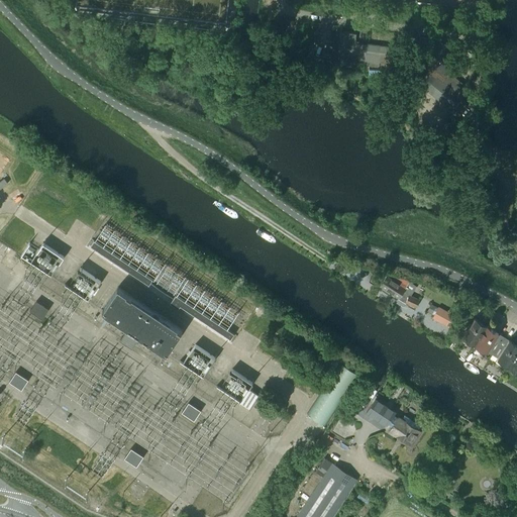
[(352,32),(339,31),(336,58),(337,58),(336,62),(344,63),(344,67),(349,68),(350,64),(352,64),(353,59),(358,60),(358,68),(358,71),(364,72),(365,60),(367,61),(367,66),(379,67),(379,62),(392,64),(394,46),(355,42),(356,33),(352,32)]
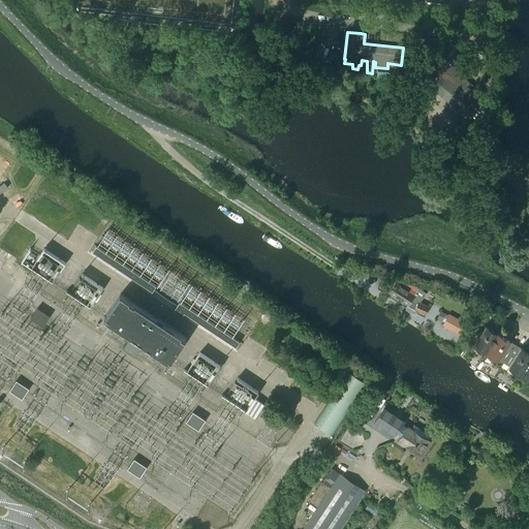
[(431,82),(434,85),(433,87),(438,91),(437,92),(469,118),(479,104),(478,103),(480,99),(473,94),(475,91),(458,78),(465,68),(450,57),(431,82)]
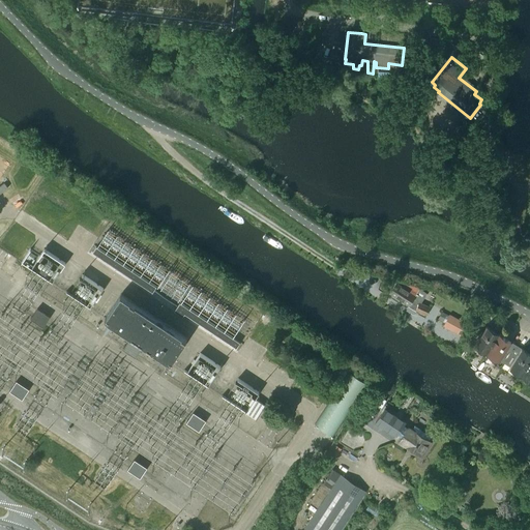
[(96,245),(92,252),(152,292),(156,286),(96,245)]
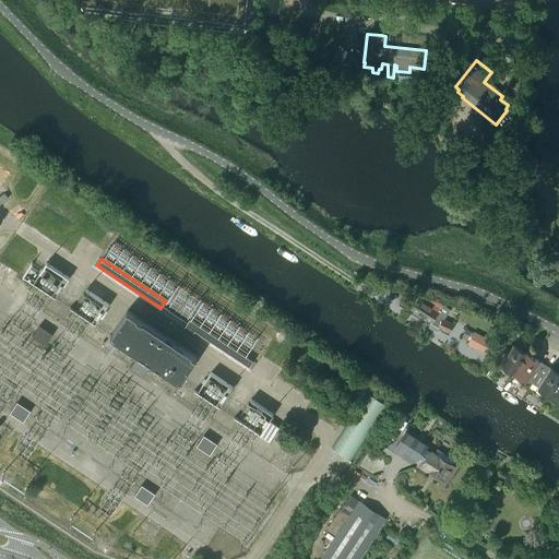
[(411,309),(431,322),(439,326),(451,333),(455,324),(444,319),(450,310),(430,296),(426,304),(418,298),(411,309)]
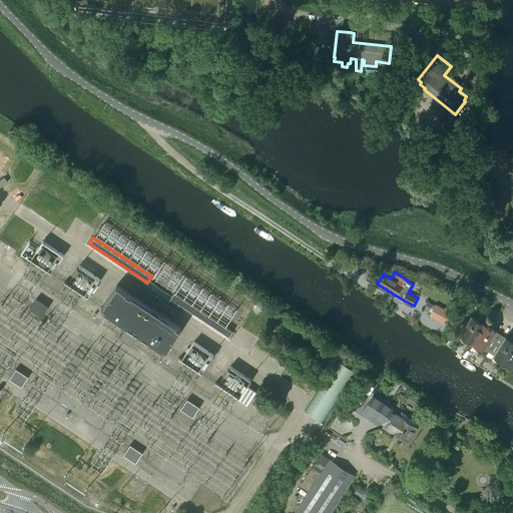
[(101,308),(165,351),(166,350),(181,327),(117,284),(102,307),(101,308)]
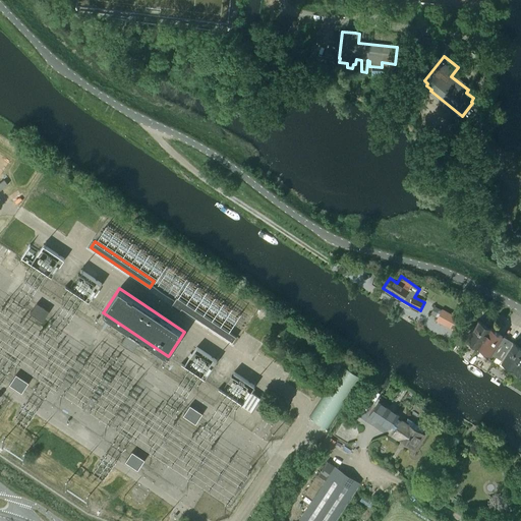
[(177,297),(171,305),(179,311),(181,308),(232,342),(236,336),(177,297)]
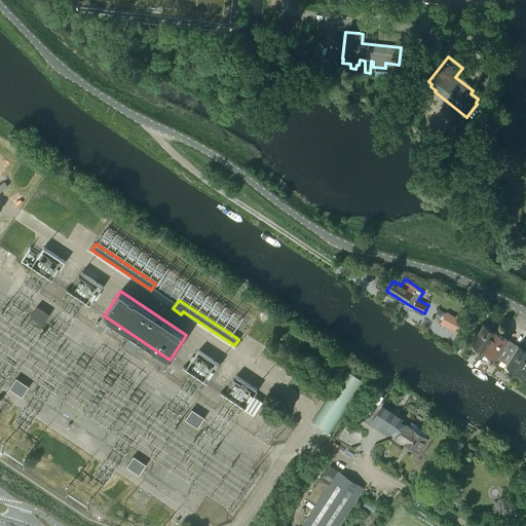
[(30,315),(42,325),(49,313),(37,305),(30,315)]
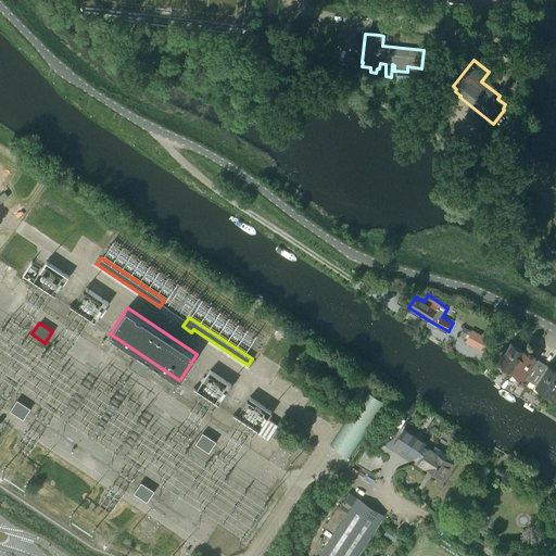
[(488,354),(495,341),(474,328),(471,331),(464,326),(459,335),(467,339),(466,342),(488,354)]
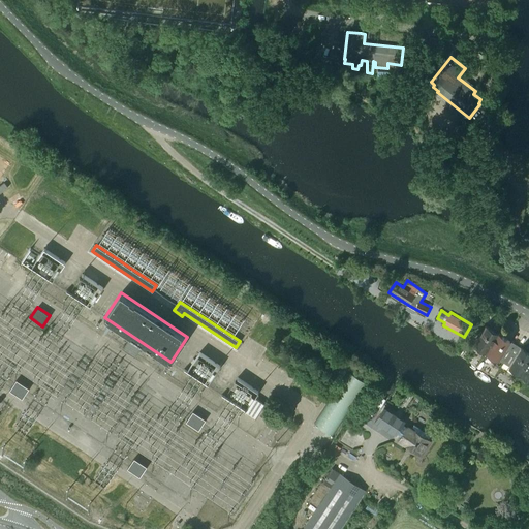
[(474,344),(487,351),(498,333),(486,325),(474,344)]
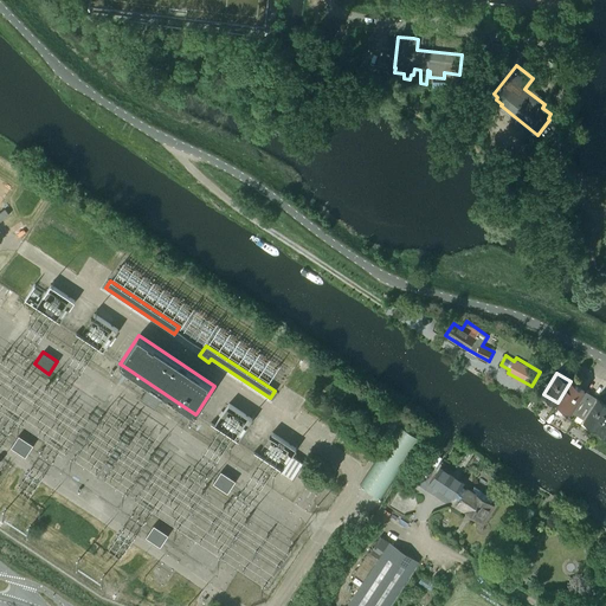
[(571,381),(558,403),(571,412),(585,391),(571,381)]
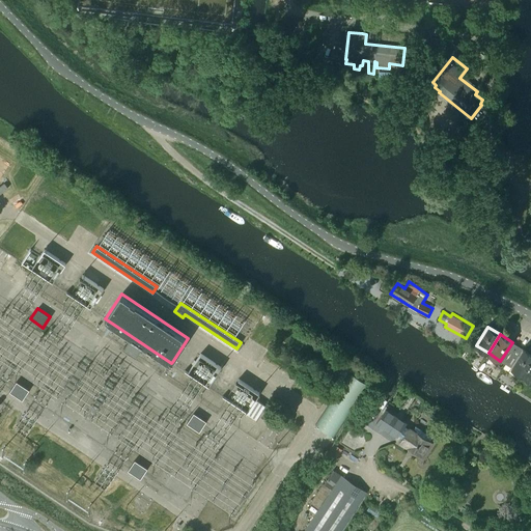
[(131,339),(123,350),(136,358),(143,347),(131,339)]
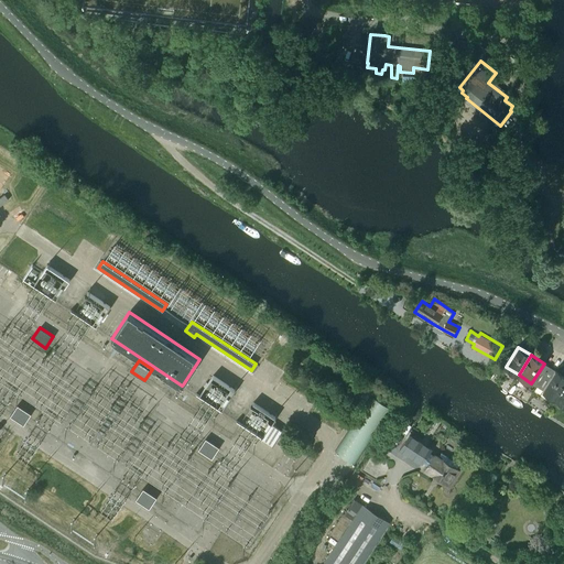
[(543,390),(555,398),(563,384),(563,375),(555,370),(549,367),(537,387),(543,390)]
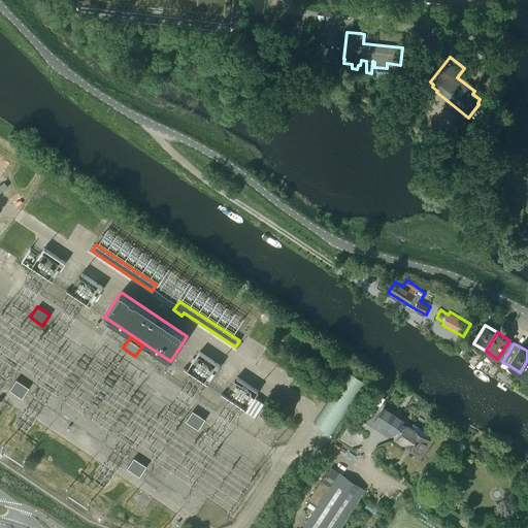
[(316,423),(333,435),(368,384),(351,371),(316,423)]
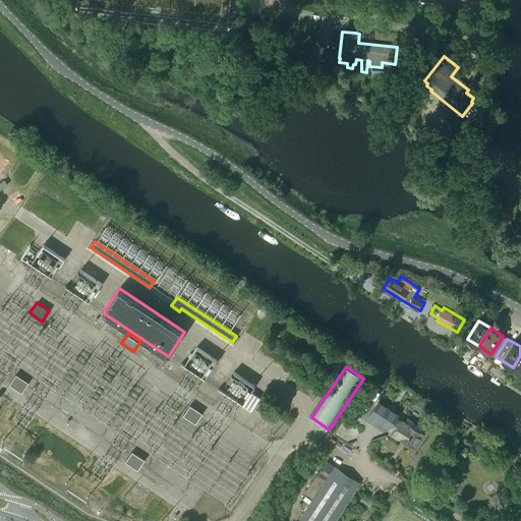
[(9,384),(22,393),(29,382),(16,373),(9,384)]
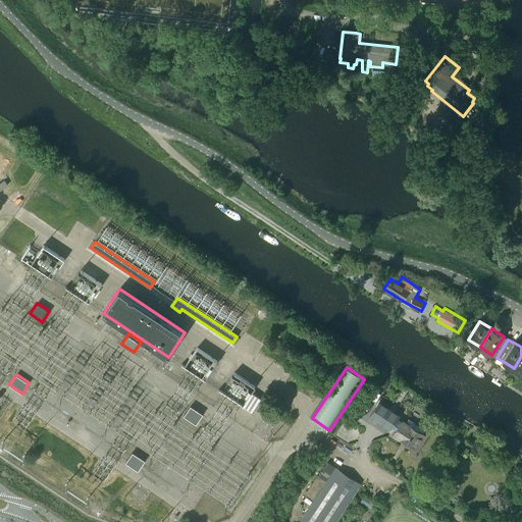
[(379,402),(370,415),(390,429),(392,427),(397,430),(394,434),(415,449),(416,450),(419,445),(425,434),(422,432),(425,429),(421,427),(409,419),(406,423),(403,421),(402,422),(398,419),(400,415),(379,402)]
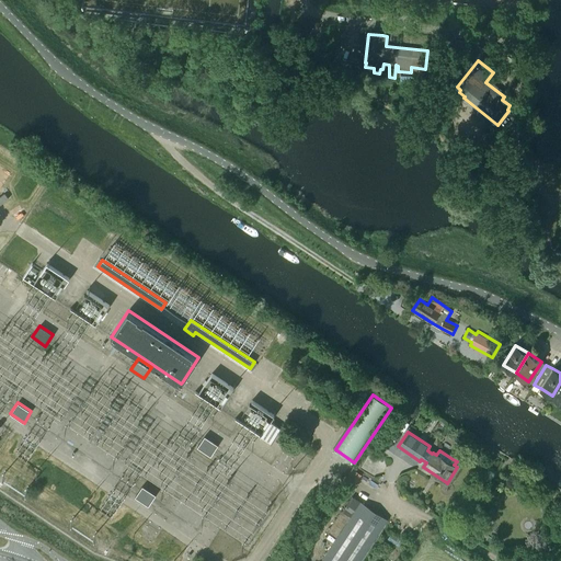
[(197,447),(210,456),(218,445),(204,436),(197,447)]
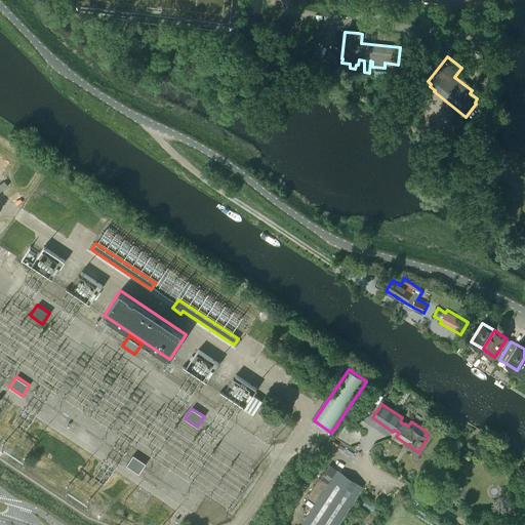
[(126,465),(138,474),(146,463),(133,454),(126,465)]
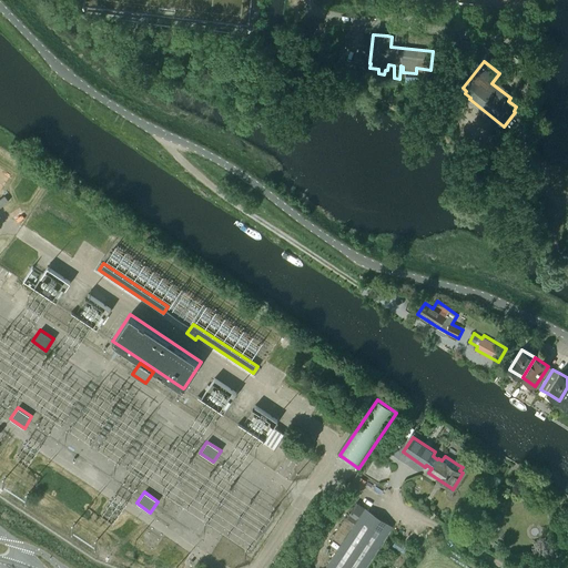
[(355,524),(325,567),(364,567),(392,526),(365,508),(357,503),(347,517),(355,524)]
